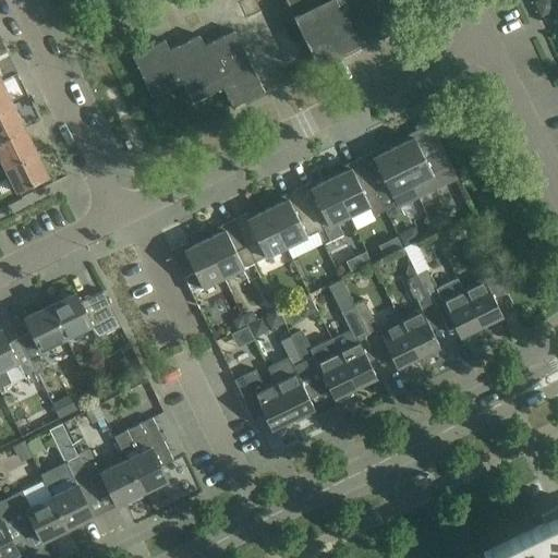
[(402,25),(389,0),(284,0),(317,67),(322,64),(322,63),(398,26),(398,27),(402,25)]
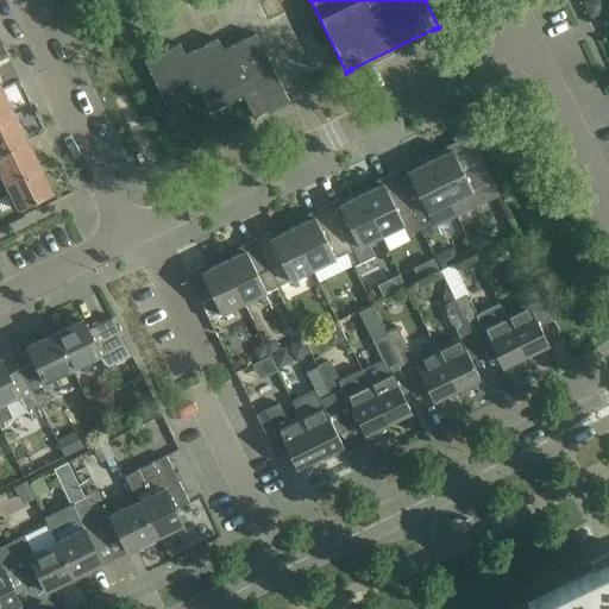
[(586,0),(582,2),(590,19),(607,11),(602,0),(601,0),(586,0)]
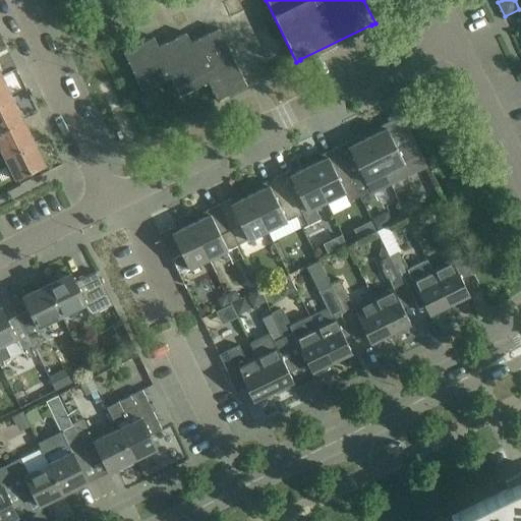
[(246,87),(218,29),(190,43),(185,34),(158,47),(153,37),(123,52),(142,91),(170,77),(179,96),(208,82),(216,101),(246,87)]
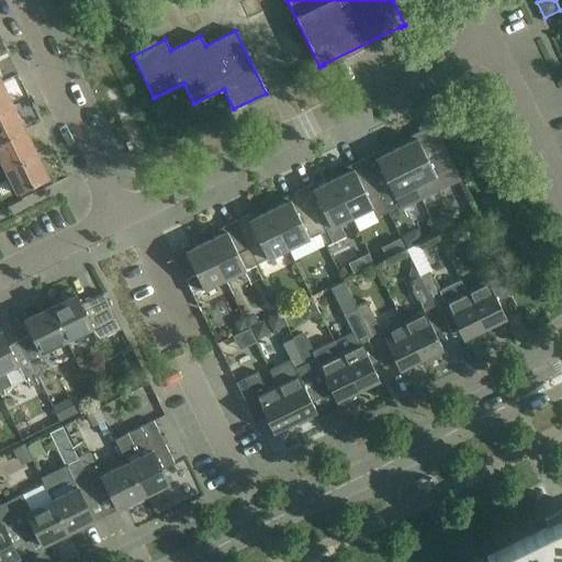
[(1,82),(0,82),(0,112),(13,107),(1,82)]
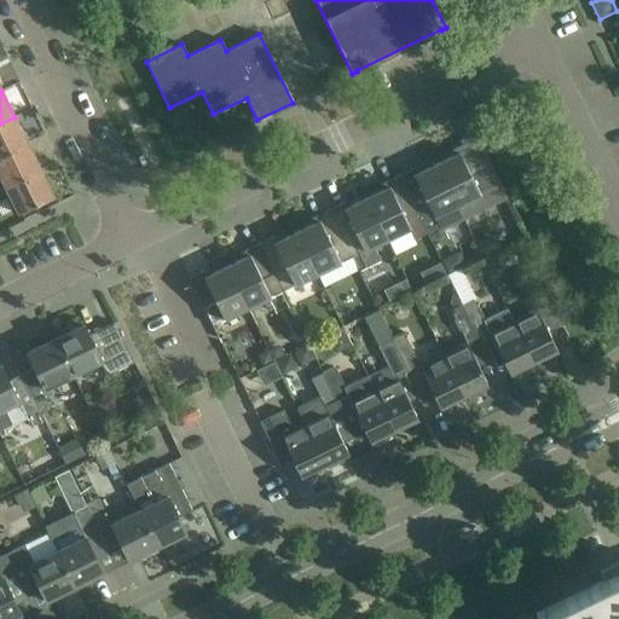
[(0,156),(27,143),(15,117),(0,123),(0,156)]
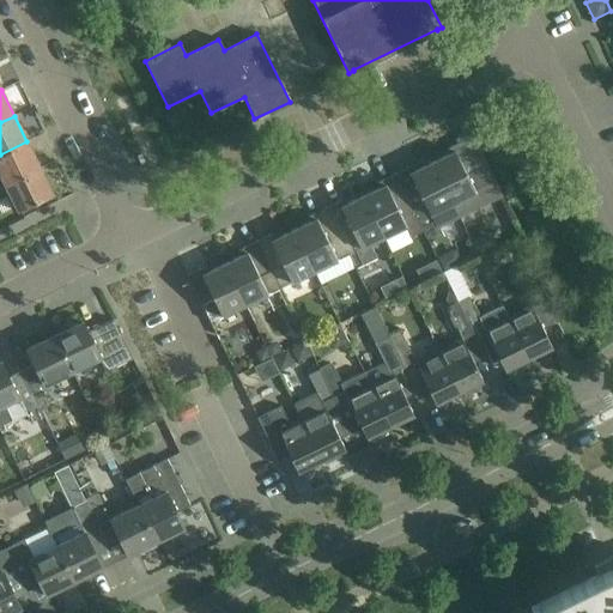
[(431,163),(457,217),(493,200),(503,195),(473,135),(450,146),(453,152),(431,163)]
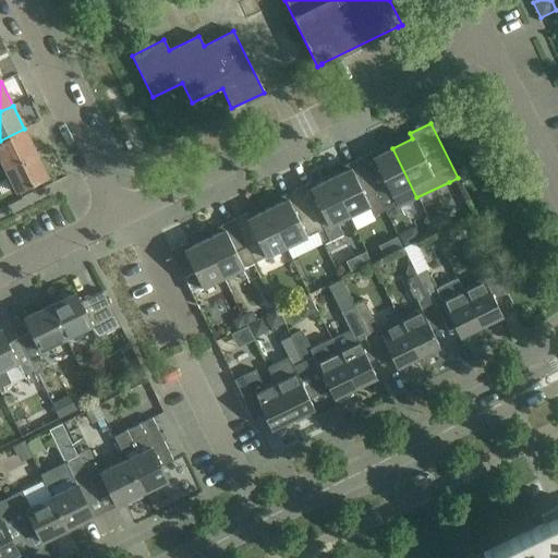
[(0,159),(4,168),(36,153),(24,129),(0,141),(0,159)]
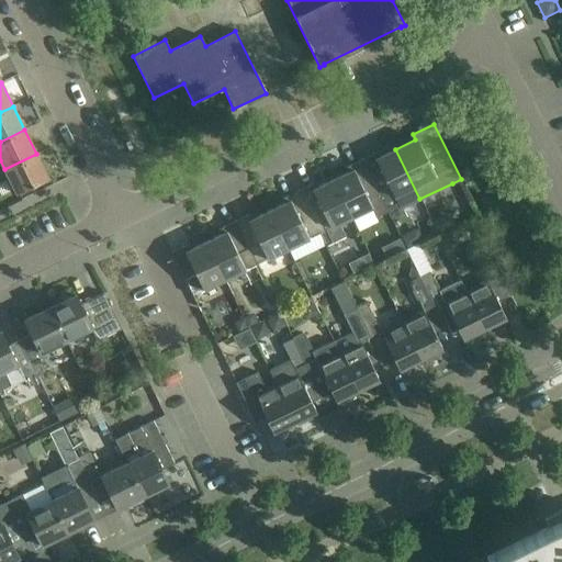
[(419,199),(395,149),(377,158),(373,154),(361,159),(386,213),(388,215),(419,199)]
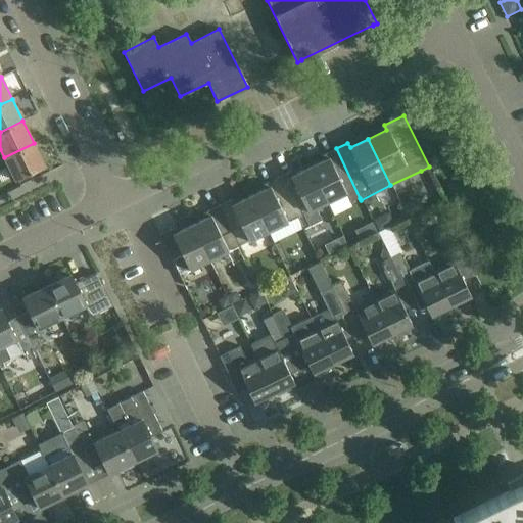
[(34,143),(4,157),(15,180),(45,165),(34,143)]
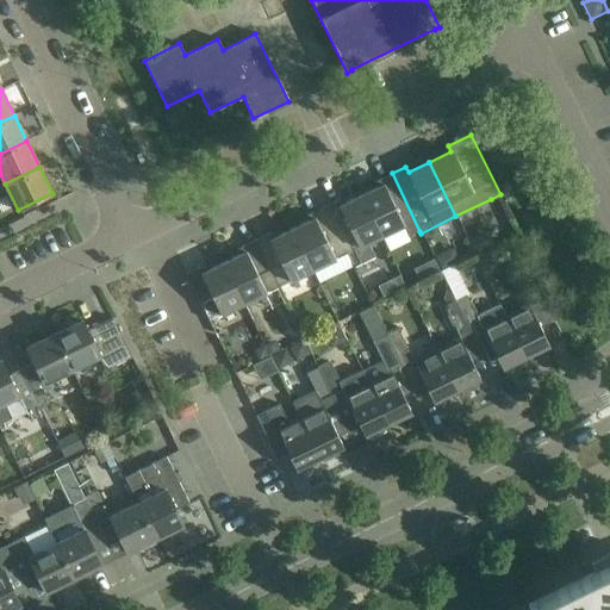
[(419,231),(392,173),(379,179),(383,185),(360,195),(380,236),(402,226),(408,237),(419,231)]
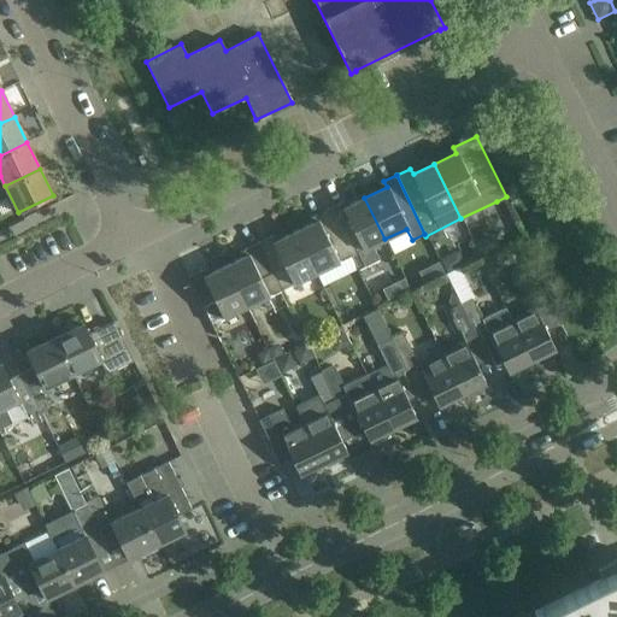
[(341,203),(327,209),(350,256),(357,271),(380,260),(372,246),(385,239),(364,198),(344,207),(341,203)]
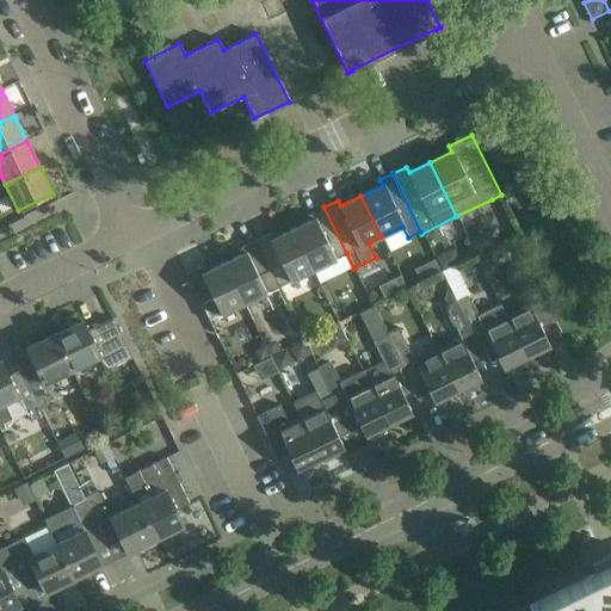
[(346,253),(323,207),(312,214),(314,218),(292,229),(313,270),(346,253)]
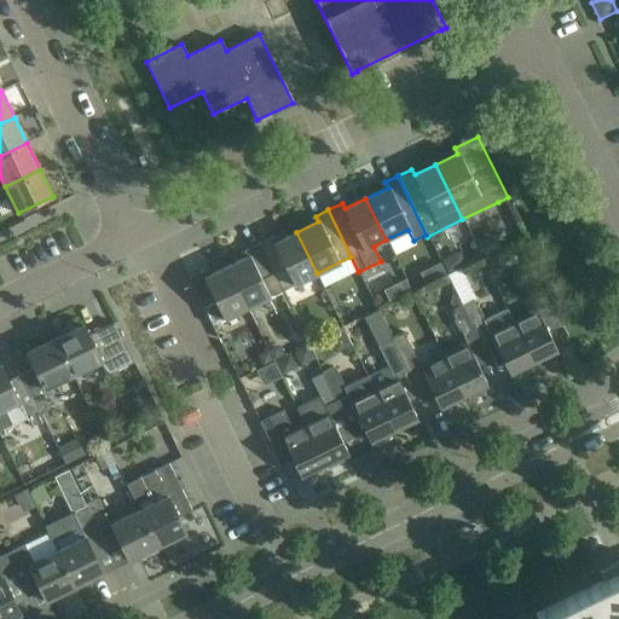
[(317,273),(296,232),(275,243),(272,237),(259,243),(282,290),(293,285),(317,273)]
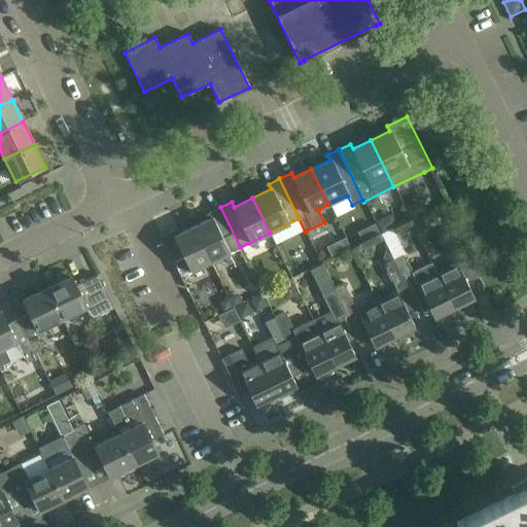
[(240,247),(220,207),(209,213),(211,217),(192,226),(210,262),(230,253),(240,247)]
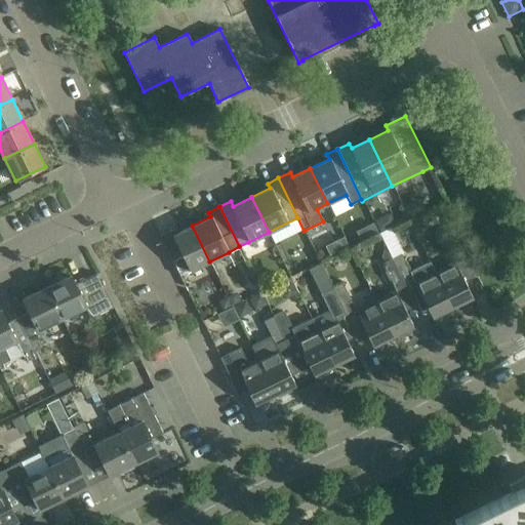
[(367,226),(372,235),(377,233),(373,223),(367,226)]
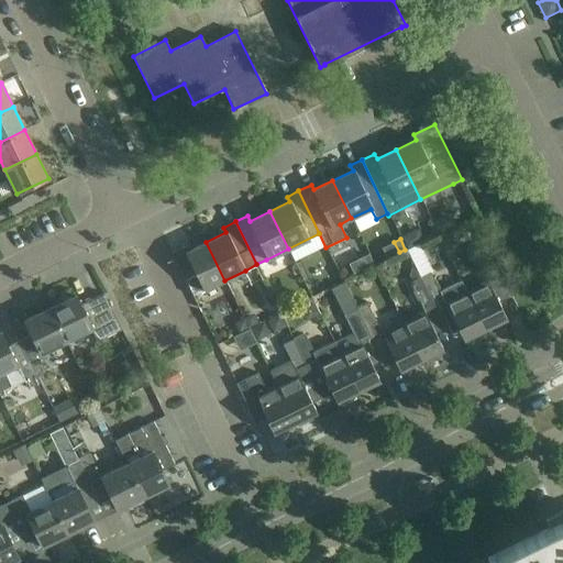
[(192,296),(224,280),(206,242),(186,252),(184,246),(172,253),(192,296)]
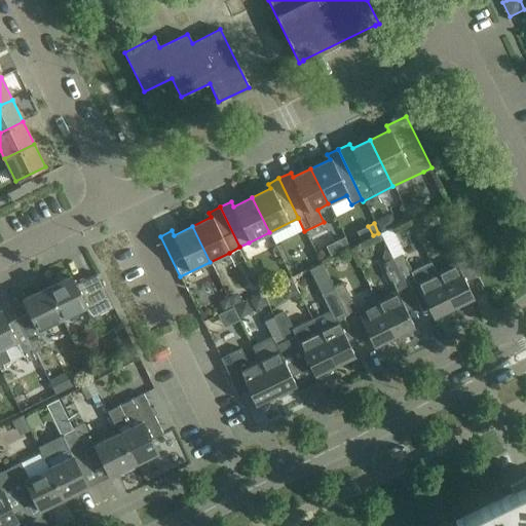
[(430,261),(429,261),(452,307),(473,298),(460,271),(470,266),(463,255),(451,230),(442,234),(455,263),(436,272),(430,261)]
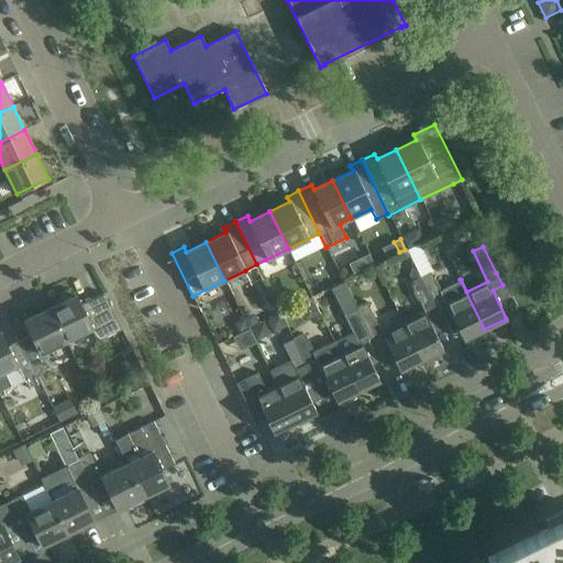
[(419,277),(431,302),(442,298),(463,340),(484,329),(460,279),(439,290),(430,272),(419,277)]
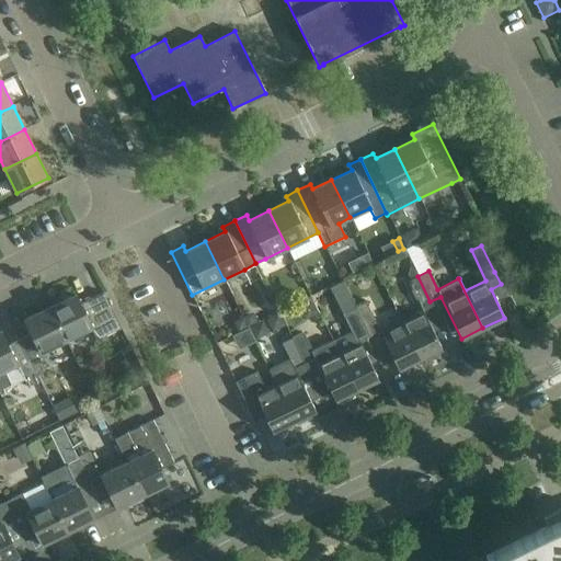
[(430,301),(418,276),(409,281),(421,306),(430,301)]
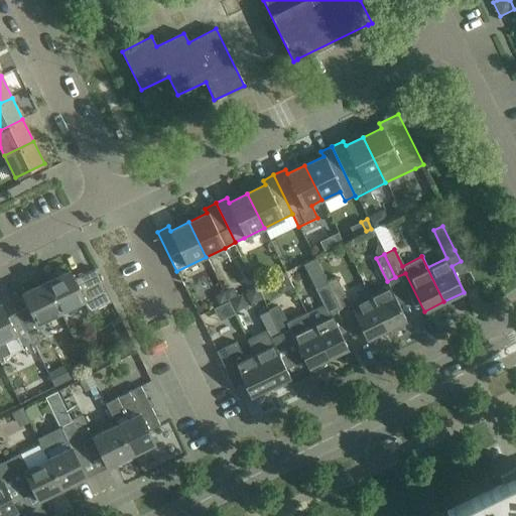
[(46,283),(60,313),(84,302),(89,312),(111,301),(95,269),(74,279),(69,271),(58,276),(58,277),(46,283)]
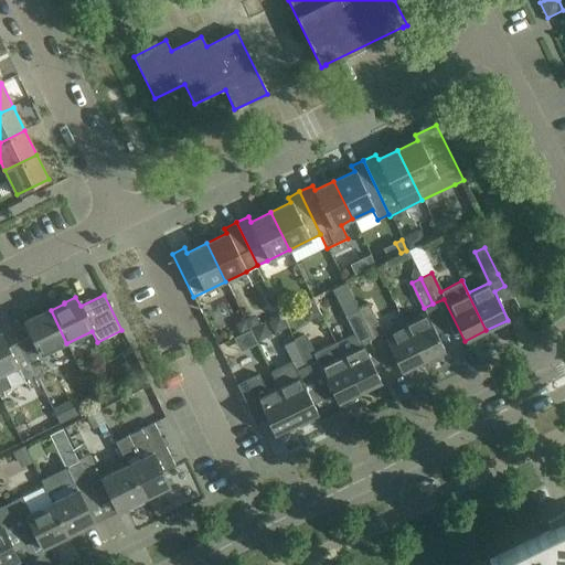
[(356,309),(370,334),(381,330),(368,304),(356,309)]
